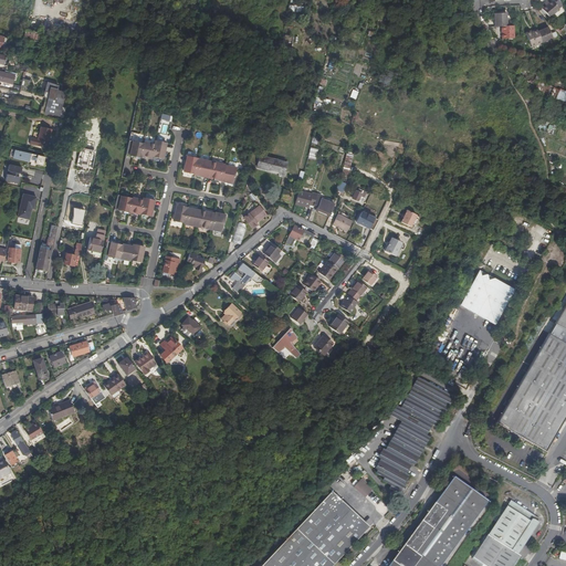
[(328,13),(331,4),(323,1),(321,11),(328,13)]
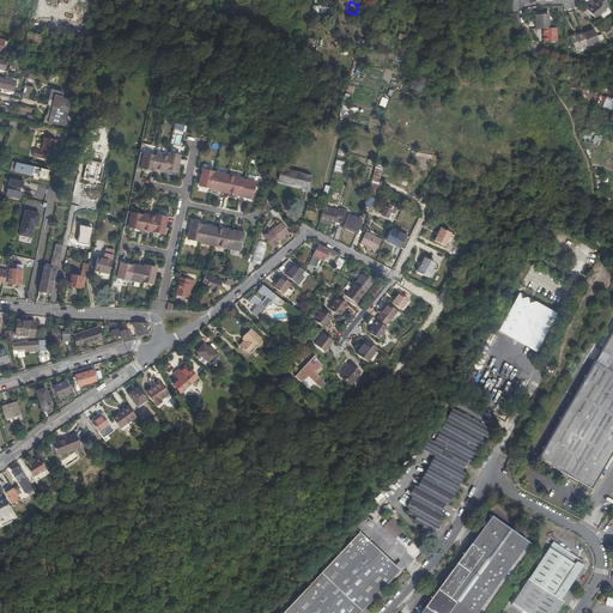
[(596,22),(606,12),(598,4),(590,10),(589,7),(586,11),(596,22)]
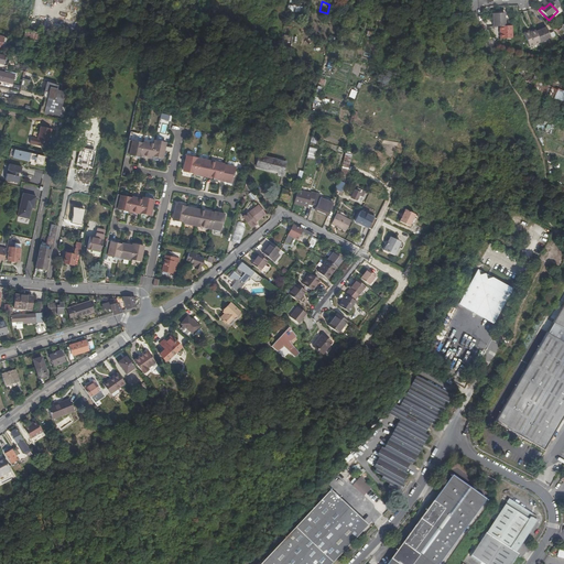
[(497,25),(502,25),(501,12),(490,12),(490,25),(497,25)]
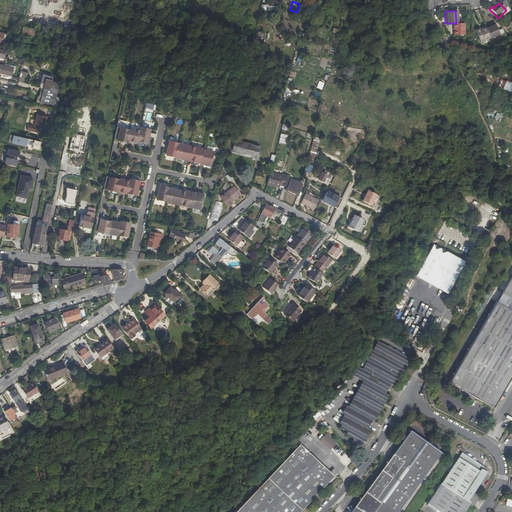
[(485,27),(490,38),(499,34),(499,33),(502,32),(502,33),(503,32),(499,23),(495,25),(494,22),(489,24),(490,25),(485,27)]
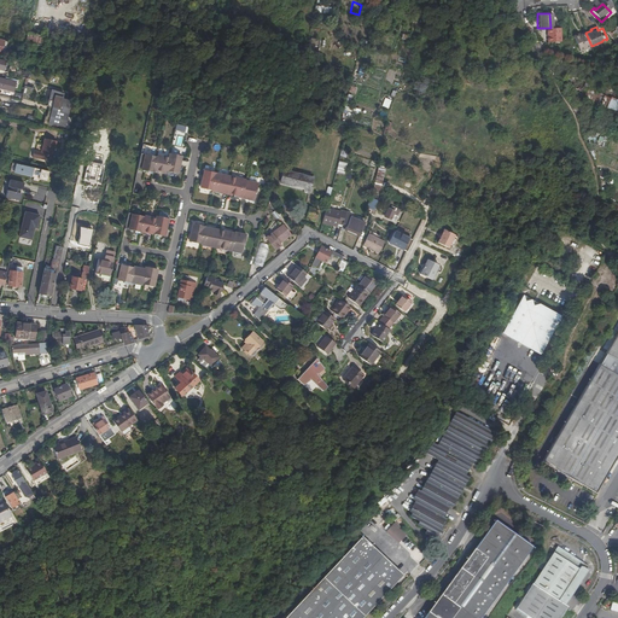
[(557,28),(551,28),(544,28),(544,41),(558,41),(557,28)]
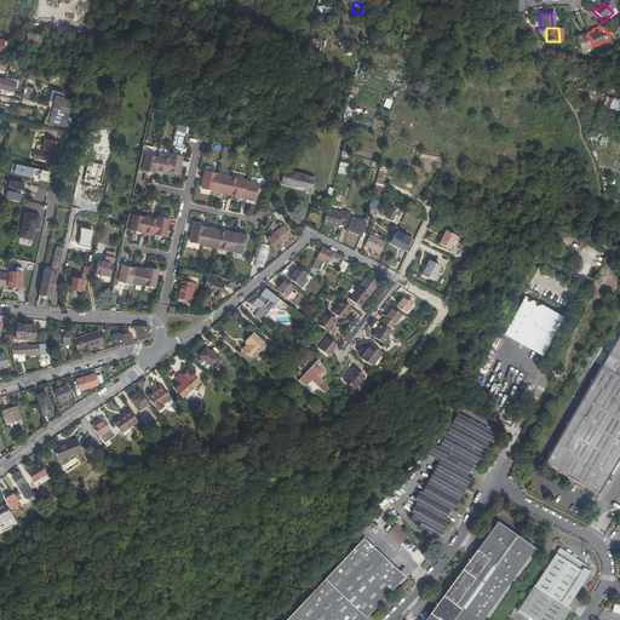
[(44,46),(46,36),(35,35),(28,33),(24,42),(44,46)]
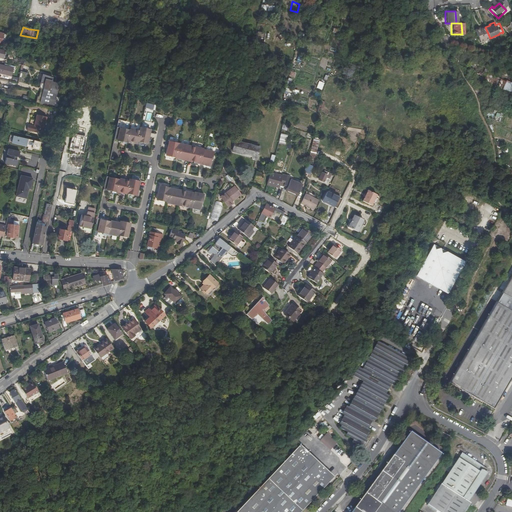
[(480,42),(490,38),(485,27),(480,29),(479,28),(475,30),(480,42)]
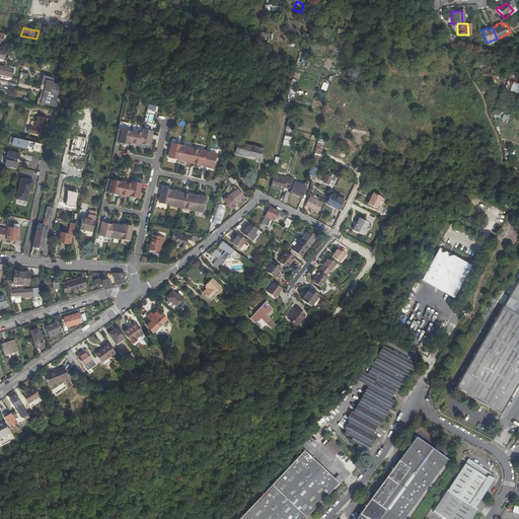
[(13,67),(6,65),(6,66),(0,64),(0,74),(10,77),(12,69),(13,67)]
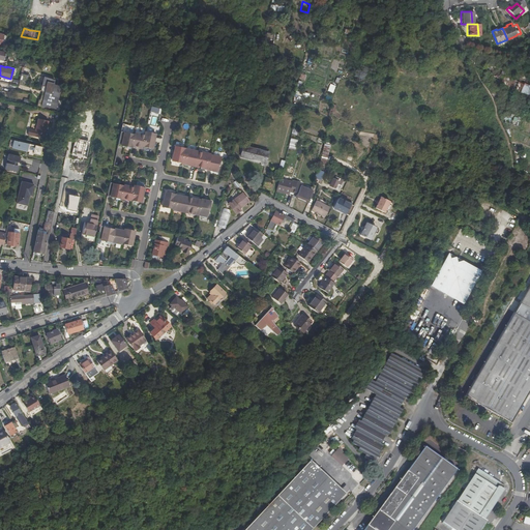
[(22,86),(27,68),(22,67),(21,71),(18,85),(22,86)]
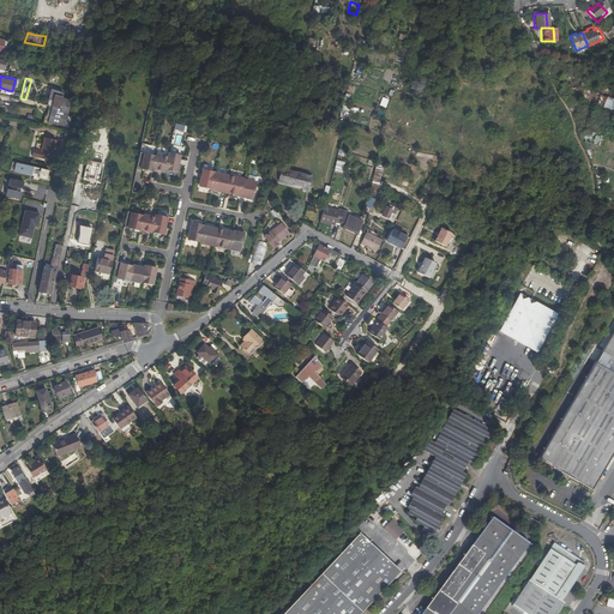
[(576,78),(571,89),(582,94),(584,88),(587,82),(576,78)]
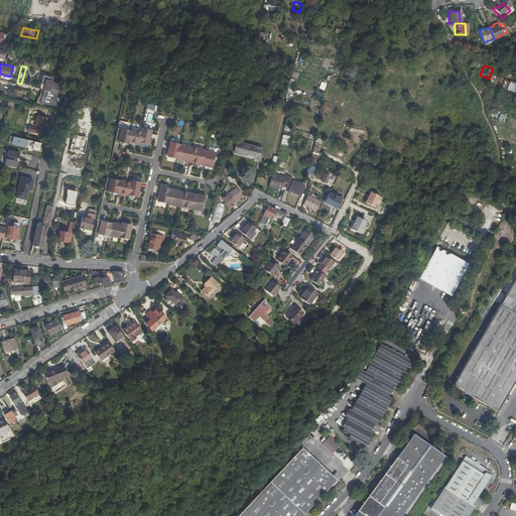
[(515,79),(515,76),(503,71),(500,78),(503,79),(509,82),(510,81),(514,83),(515,79)]
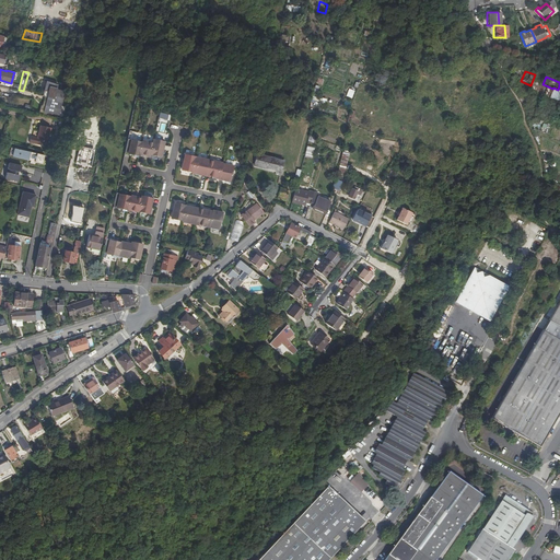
[(537,92),(543,94),(546,85),(543,84),(533,80),(531,85),(529,88),(538,92),(537,92)]
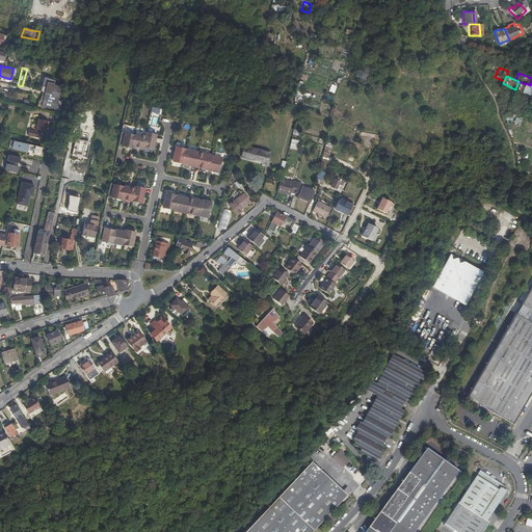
[(46,91),(43,106),(55,109),(58,99),(60,87),(54,85),(55,79),(45,77),(43,86),(47,87),(46,91)]
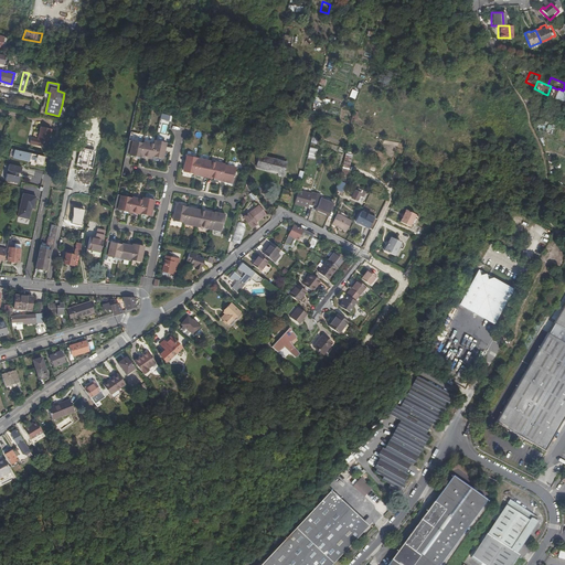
[(557,89),(551,86),(547,95),(554,98),(557,89)]
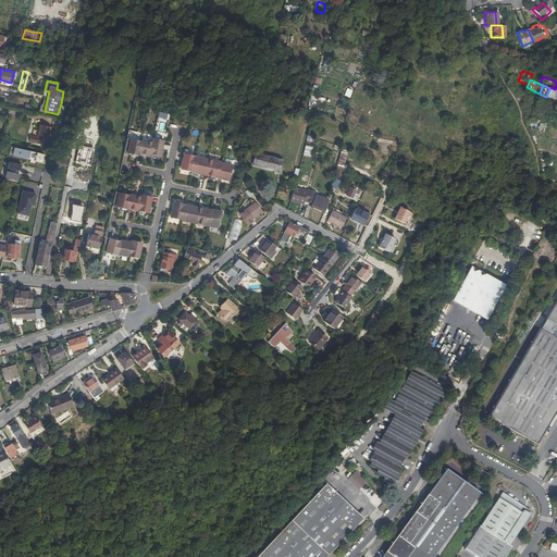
[(556,89),(555,89),(551,87),(549,88),(546,97),(556,100),(556,89)]
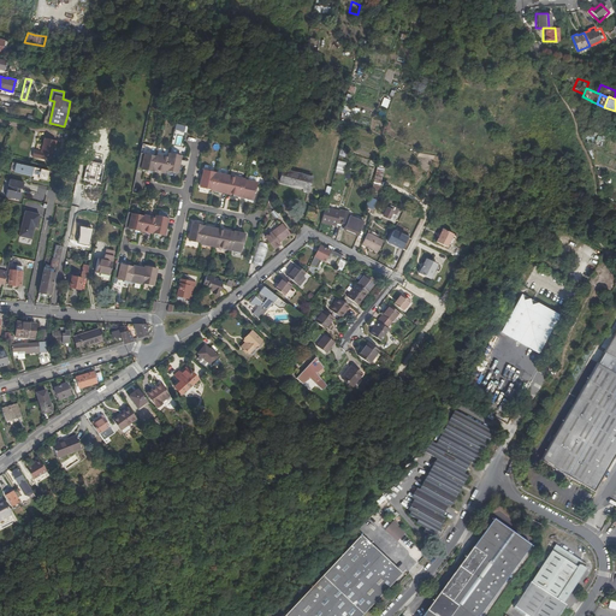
[(170,148),(182,150),(188,126),(176,123),(170,148)]
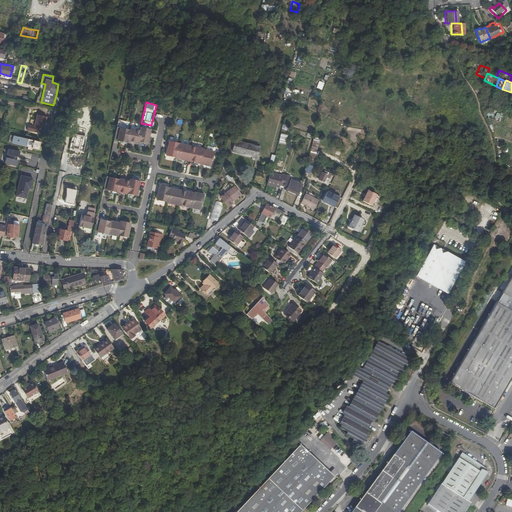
[(27,130),(42,134),(47,117),(37,115),(34,126),(28,125),(27,130)]
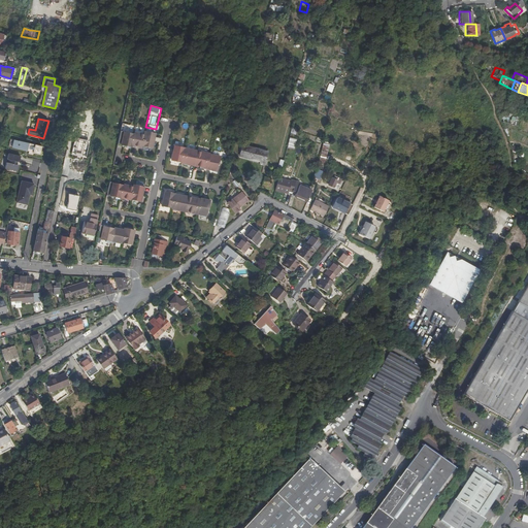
[(121,130),(118,143),(127,145),(127,146),(131,147),(131,146),(135,147),(136,145),(142,146),(142,145),(152,147),(156,132),(145,130),(145,133),(140,132),(140,133),(135,132),(134,133),(121,130)]
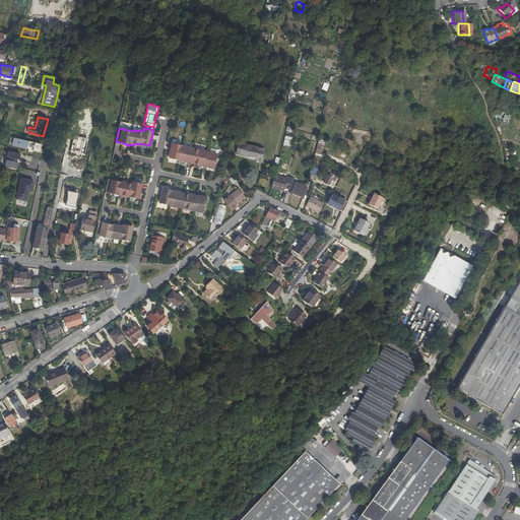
[(319,159),(324,138),(318,136),(315,152),(313,158),(319,159)]
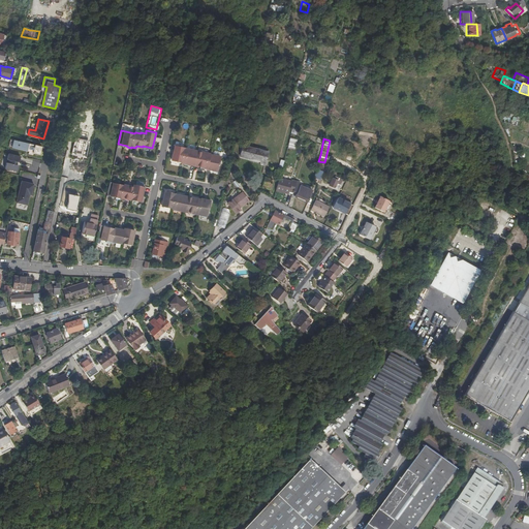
[(42,147),(13,141),(12,148),(29,152),(29,154),(33,155),(33,154),(40,155),(42,147)]
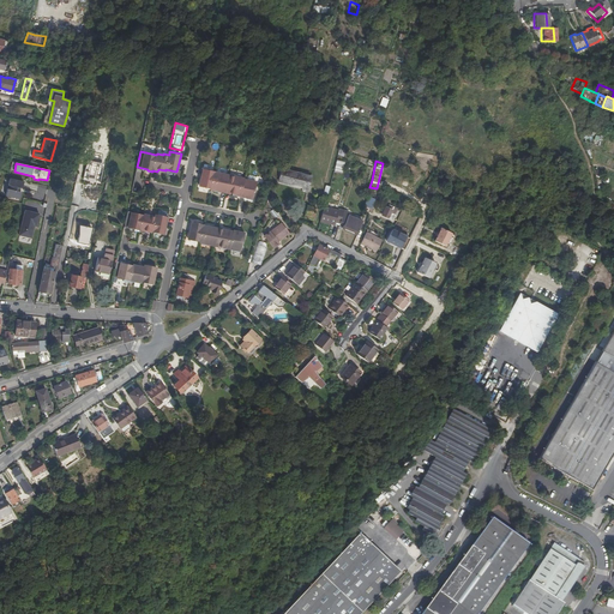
[(211,188),(215,173),(215,172),(204,168),(199,186),(211,188)]
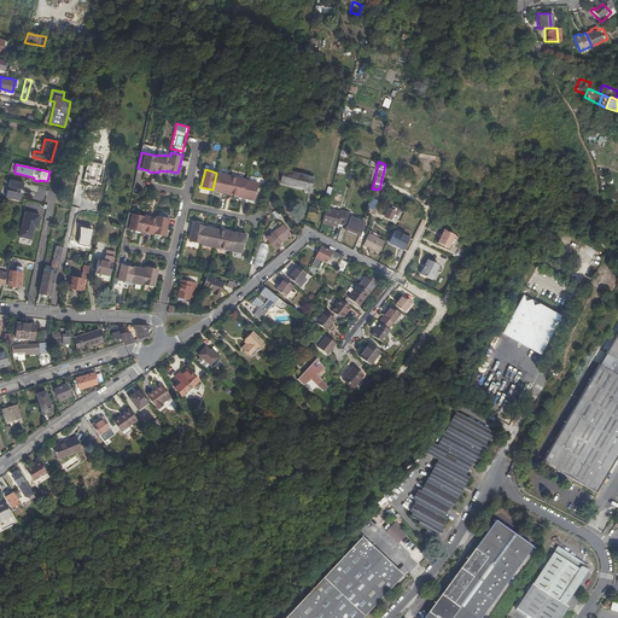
[(309,192),(313,179),(283,170),(279,185),(303,191),(308,192),(309,192)]
